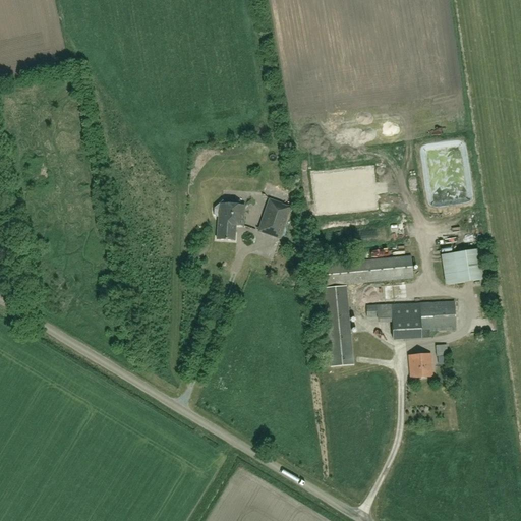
[(235,226),(243,226),(244,207),(226,205),(223,200),(214,209),(214,215),(216,217),(219,218),(217,240),(234,241),(235,226)]
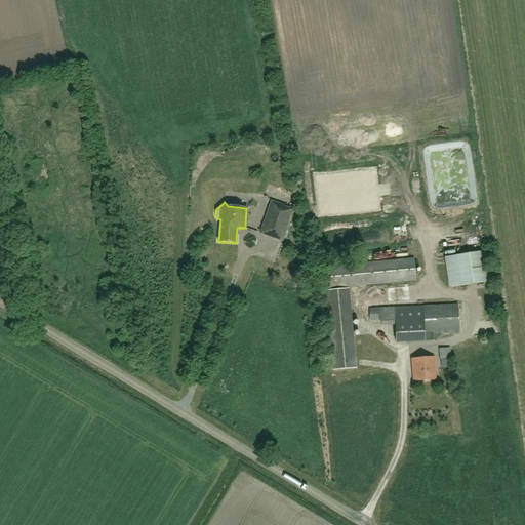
[(293,209),(272,202),(260,234),(282,241),(293,209)]
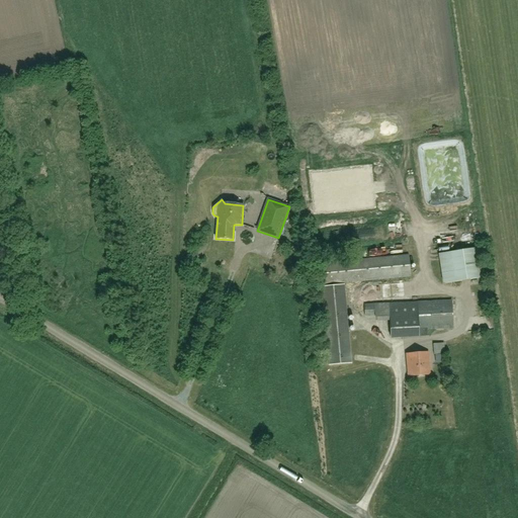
[(444,282),(446,283),(485,277),(480,247),(439,254),(444,282)]
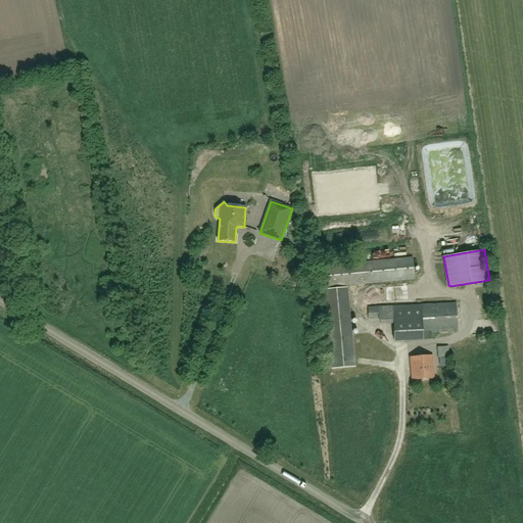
[(325,287),(415,278),(413,257),(323,266),(325,287)]
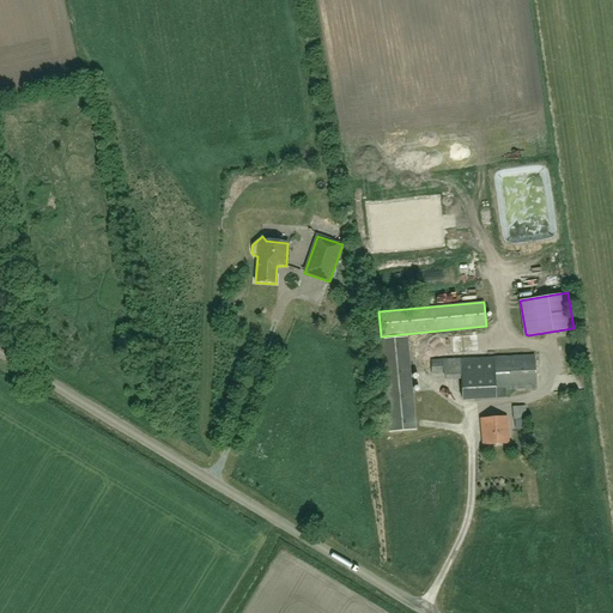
[(418,359),(504,353),(503,334),(417,341),(418,359)]
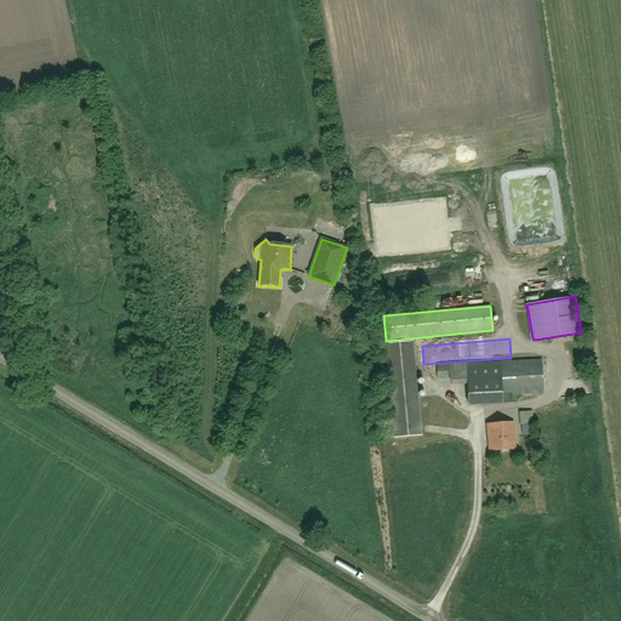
[(396,438),(422,436),(414,341),(387,343),(396,438)]
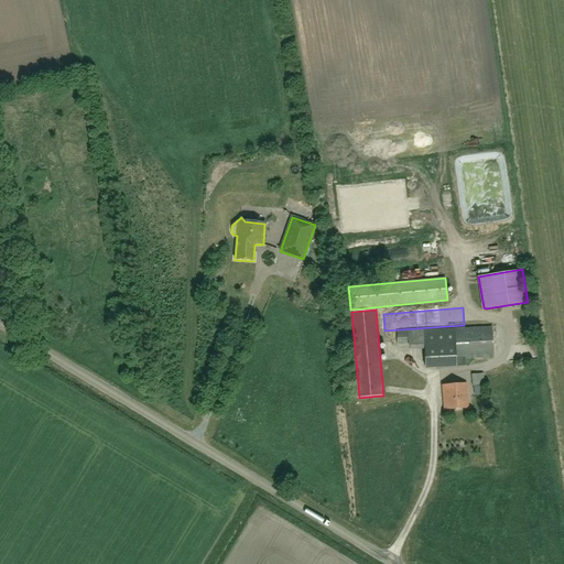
[(465,359),(494,358),(491,327),(423,331),(425,368),(466,366),(465,359)]
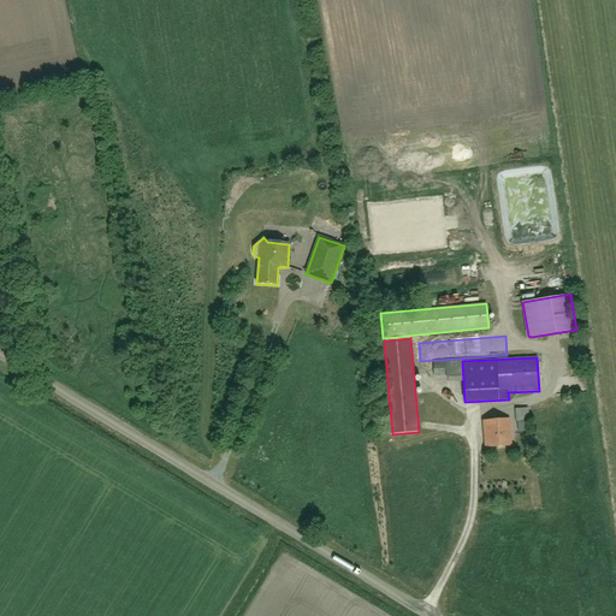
[(463,381),(462,361),(445,361),(433,362),(433,375),(445,375),(446,381),(463,381)]
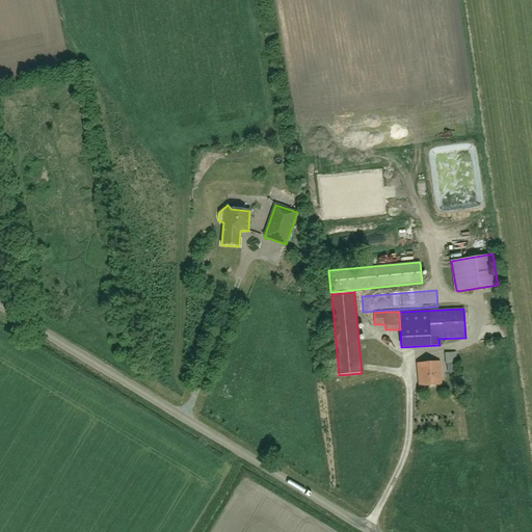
[(446,364),(457,364),(456,352),(445,353),(446,364)]
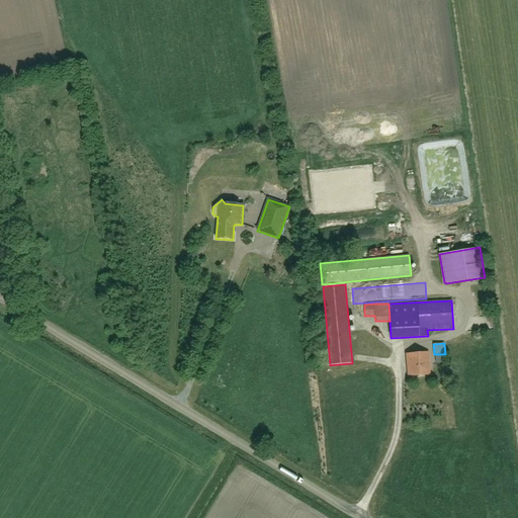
[(408,375),(430,374),(428,352),(406,353),(408,375)]
